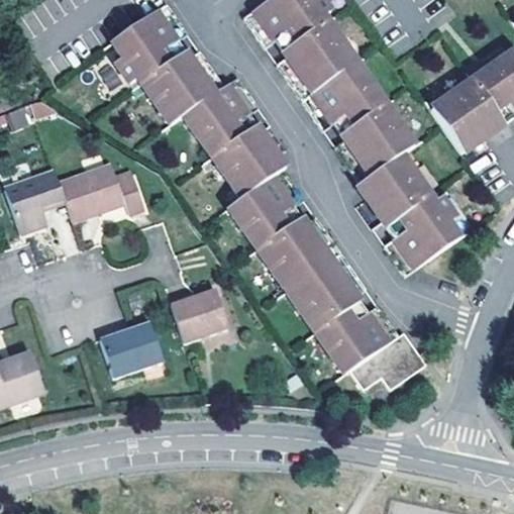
[(344,139),(333,147),(358,184),(356,186),(388,232),(393,239),(383,246),(404,277),(456,240),(446,225),(453,220),(439,199),(432,204),(400,156),(414,146),(323,16),(331,11),(323,0),(269,0),(245,16),(266,46),(277,38),(282,46),(288,56),(277,63),(322,130),(333,123),(338,131),(344,139)]
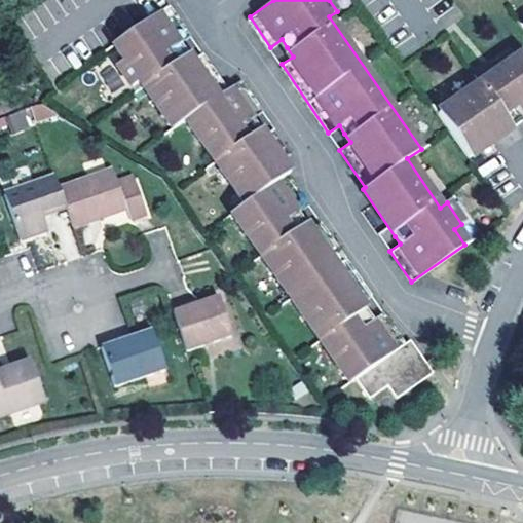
[(353,377),(403,343),(381,311),(371,320),(366,310),(360,301),(370,295),(346,259),(321,220),(309,228),(303,217),(298,210),(308,202),(289,172),(290,171),(281,157),(256,122),(253,117),(263,109),(243,78),(228,88),(202,51),(192,59),(187,49),(181,40),(190,34),(169,3),(113,41),(123,55),(117,61),(132,83),(140,78),(172,126),(187,116),(247,202),(231,212),(347,381),(353,377)]
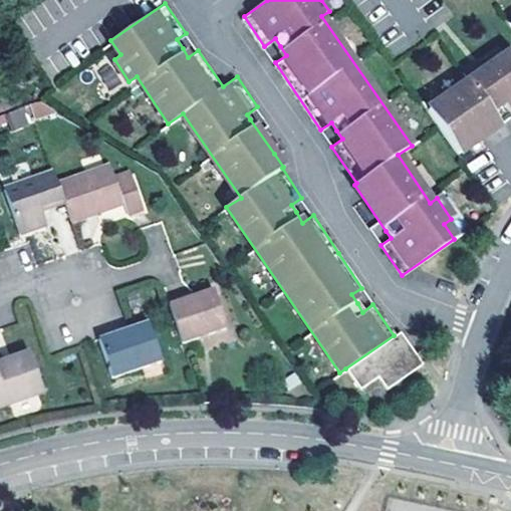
[(510,114),(510,53),(509,51),(427,108),(458,153),(496,126),(510,114)]
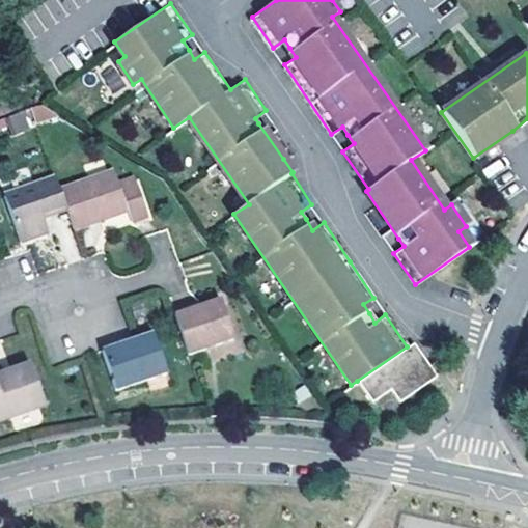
[(112,169),(58,188),(63,202),(72,226),(126,207),(129,218),(146,212),(133,174),(116,181),(112,169)]
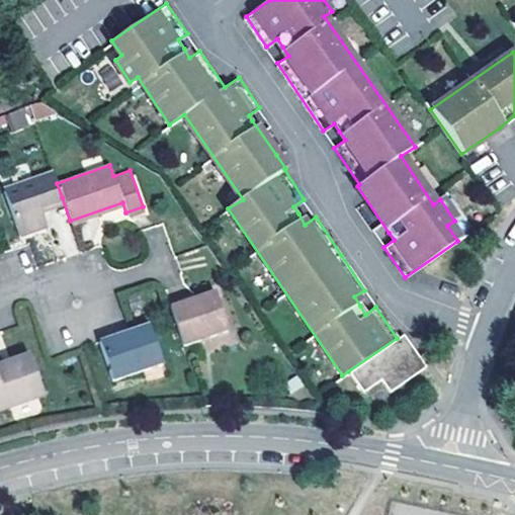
[(38,205),(62,197),(57,183),(53,172),(3,190),(17,234),(46,225),(38,205)]
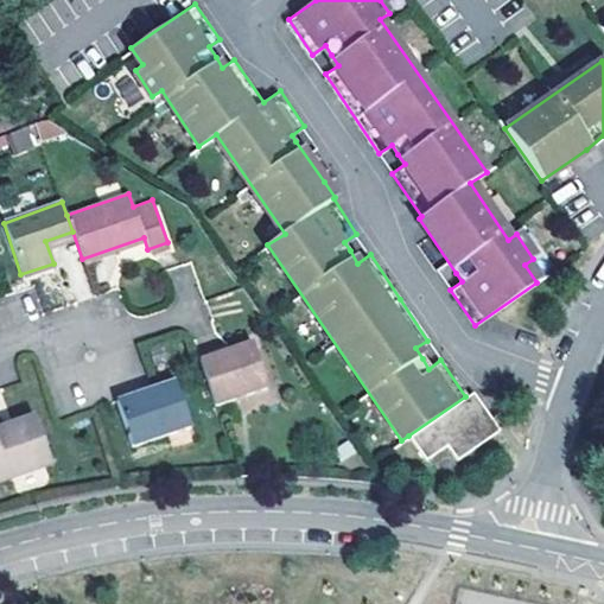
[(249,341),(198,358),(213,404),(266,385),(249,341)]
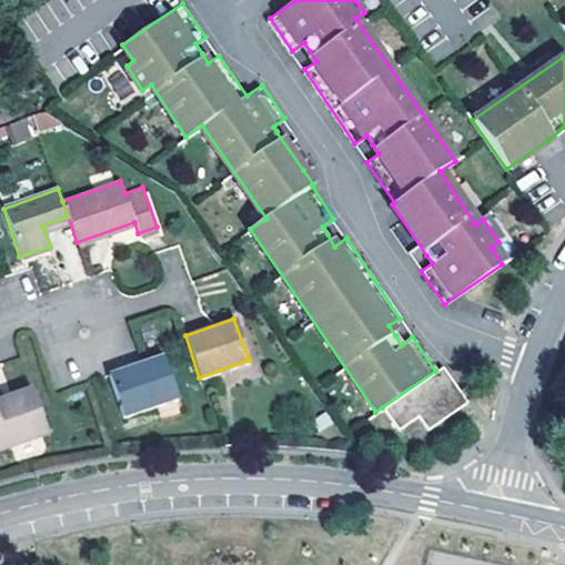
[(175,396),(160,355),(108,374),(122,415),(175,396)]
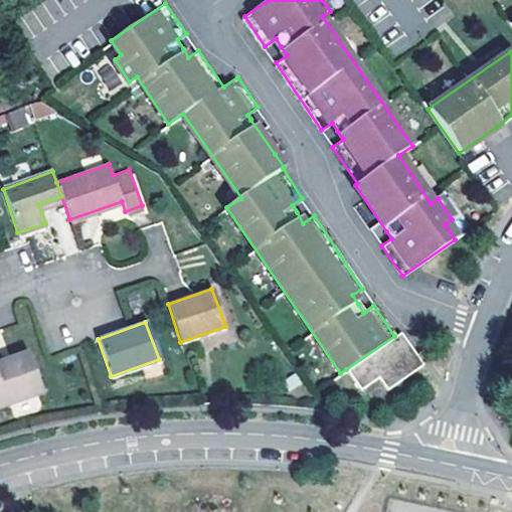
[(394,336),(346,369),(359,388),(363,386),(374,378),(377,376),(385,387),(422,364),(401,331),(394,336)]
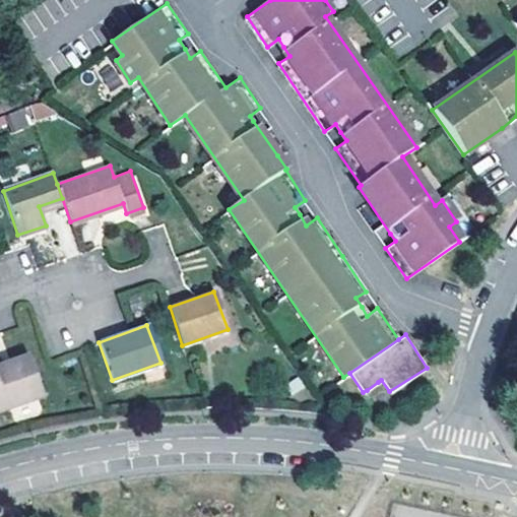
[(0,409),(42,395),(28,356),(0,365),(0,409)]
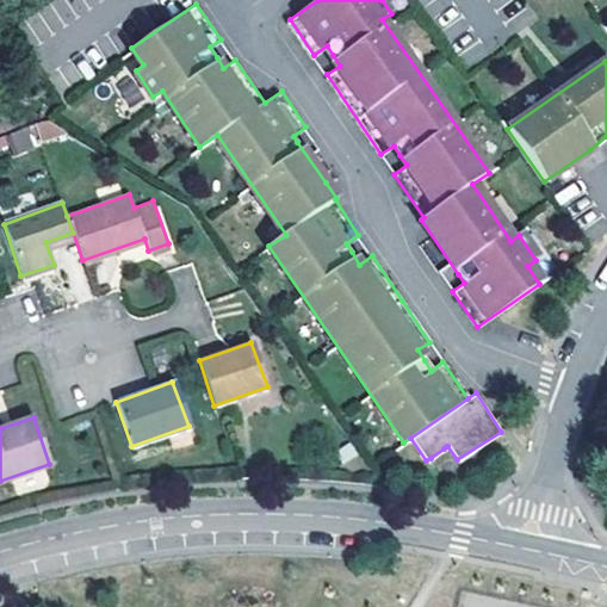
All buildings are outlined.
